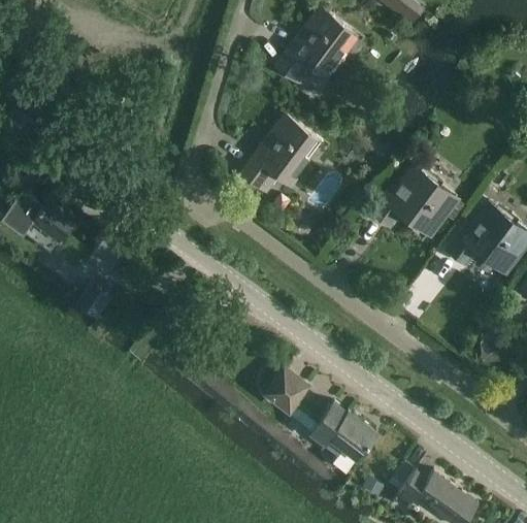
[(410,0),(373,0),(398,19),(412,0),(410,0)]
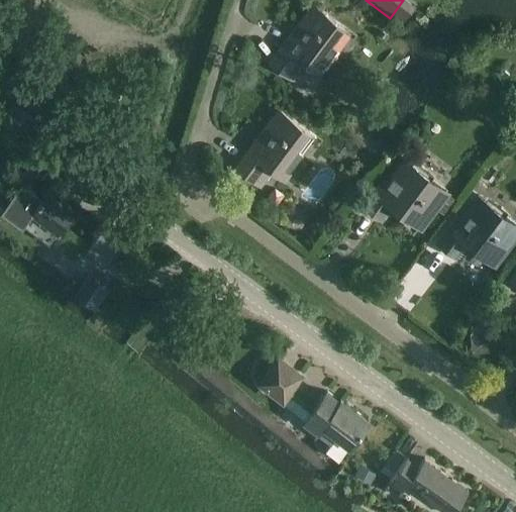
[(319,80),(326,71),(324,69),(337,52),(333,48),(345,32),(313,8),(270,67),(297,87),(308,72),(319,80)]
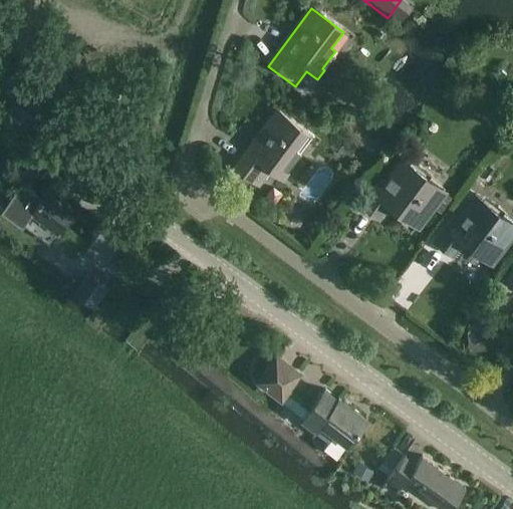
[(283,184),(290,175),(288,173),(301,156),(297,153),(309,137),(277,112),(234,172),(260,191),(272,176),(283,184)]
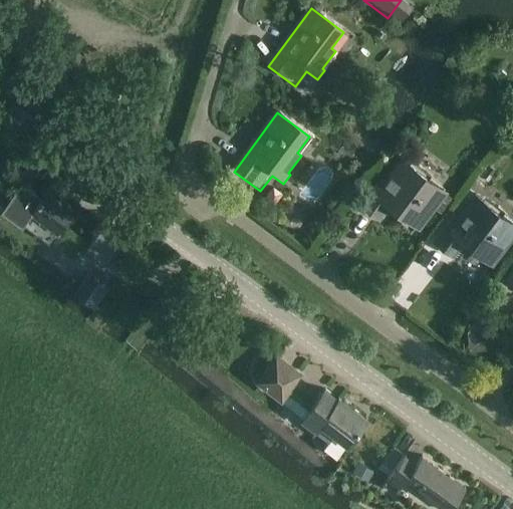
[(371,197),(361,210),(378,223),(389,210),(419,232),(434,211),(442,218),(454,202),(445,196),(447,193),(402,160),(383,184),(381,183),(371,197)]
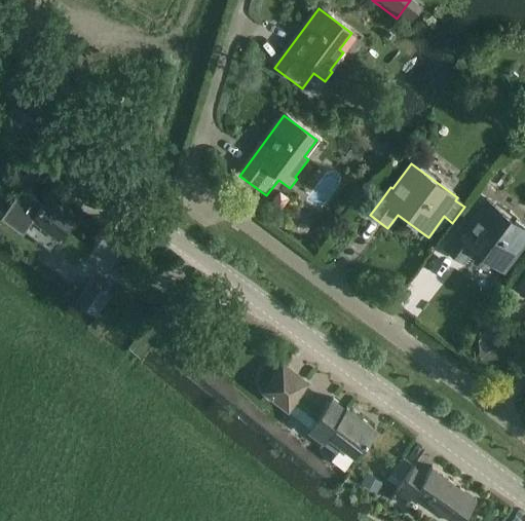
[(22,192),(3,218),(24,232),(24,233),(51,252),(60,240),(76,218),(49,198),(43,206),(23,191),(22,192)]
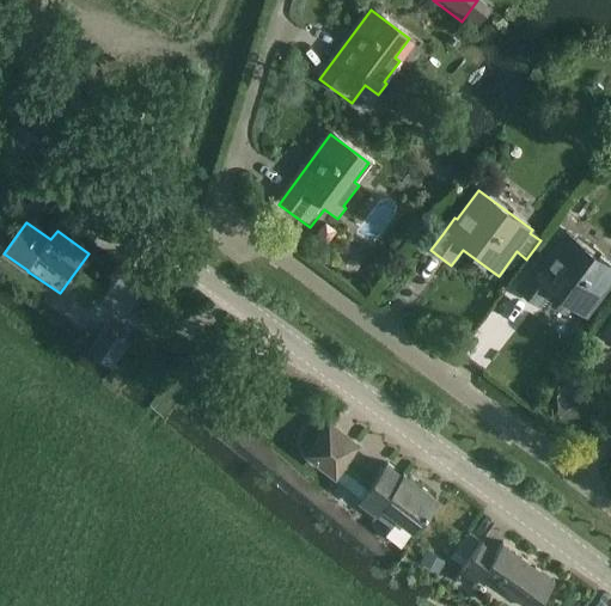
[(325,227),(316,240),(327,248),(336,234),(325,227)]
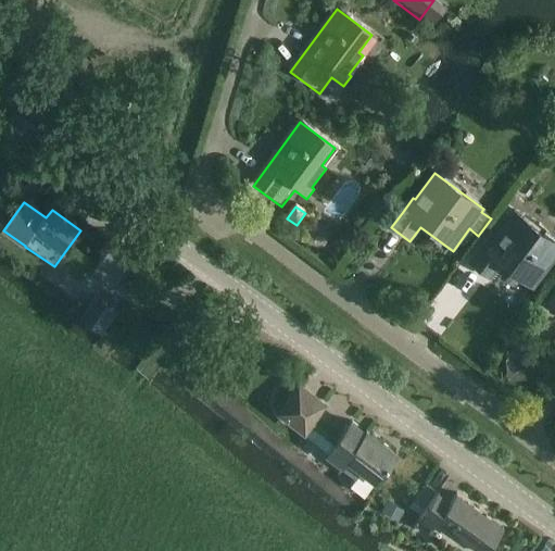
[(554,243),(514,212),(493,238),(492,237),(470,266),(489,280),(500,266),(531,289),(554,258),(554,243)]
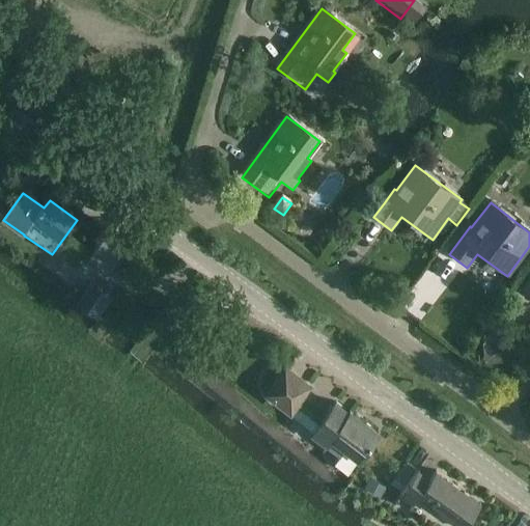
[(111,276),(126,256),(105,241),(90,260),(111,276)]
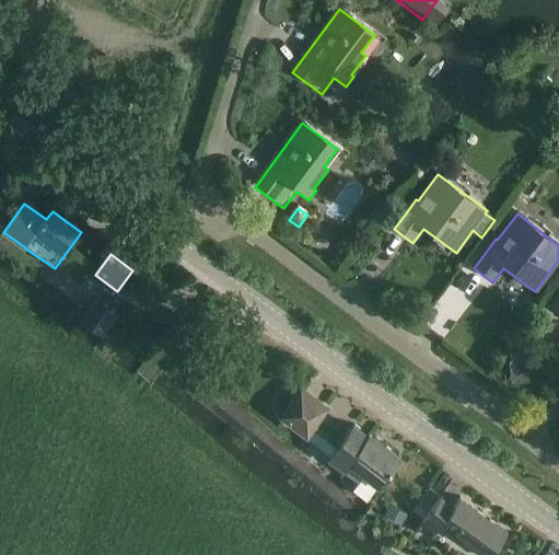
[(97,301),(86,316),(82,323),(81,324),(103,340),(104,337),(107,334),(119,316),(114,312),(97,301)]
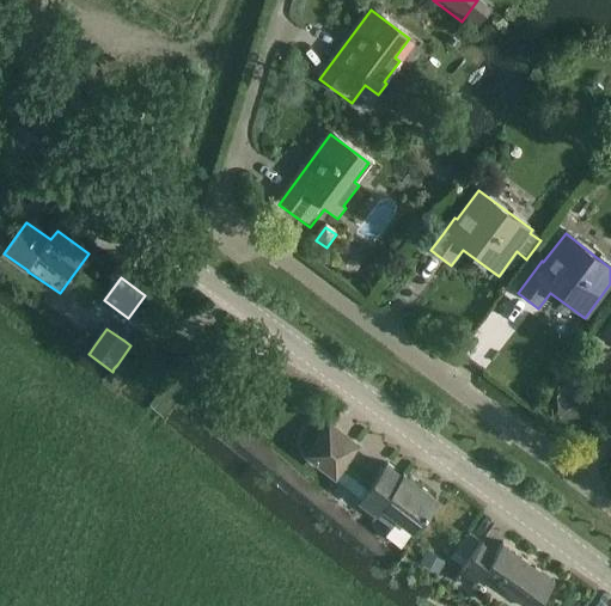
[(233,410),(226,420),(237,428),(244,418),(233,410)]
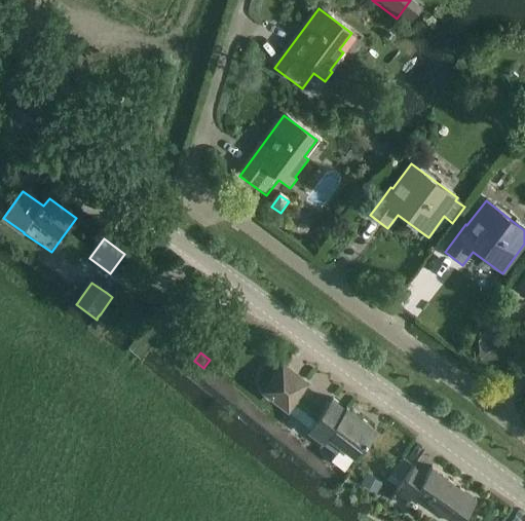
[(282,364),(260,393),(288,414),(289,413),(294,406),(310,385),(282,364)]
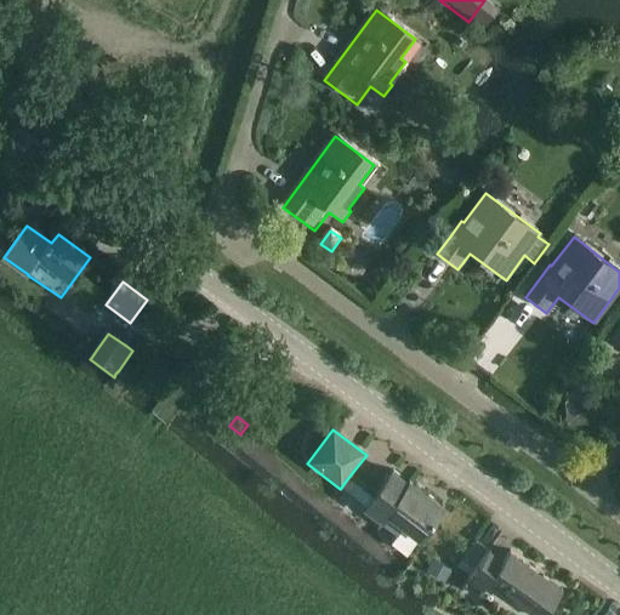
[(422,540),(443,512),(392,474),(379,494),(374,499),(368,507),(367,510),(365,511),(385,524),(381,529),(398,541),(392,550),(404,559),(420,539),(422,540)]
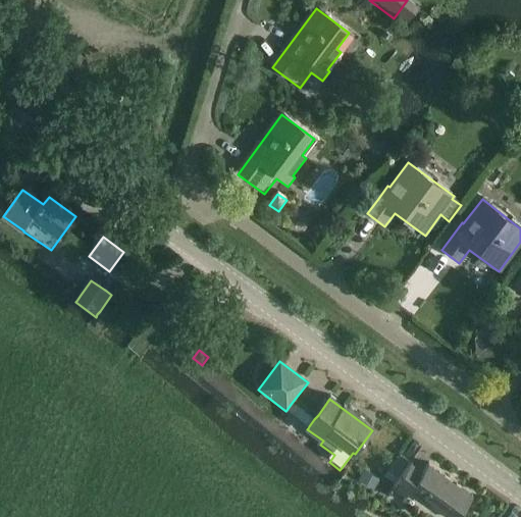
[(423,474),(412,466),(395,489),(408,499),(412,494),(443,516),(460,516),(473,500),(428,467),(423,474)]
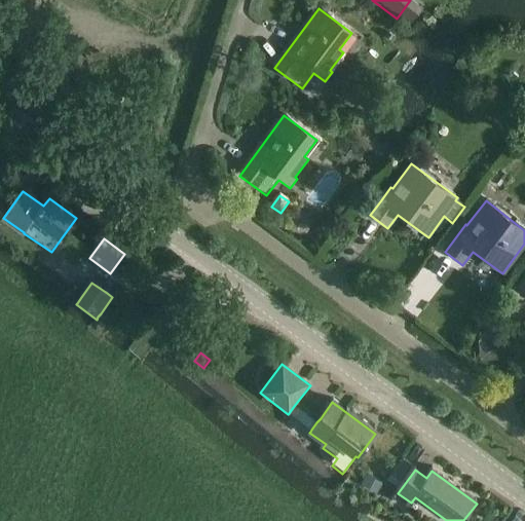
[(367,477),(362,487),(377,496),(383,487),(367,477)]
